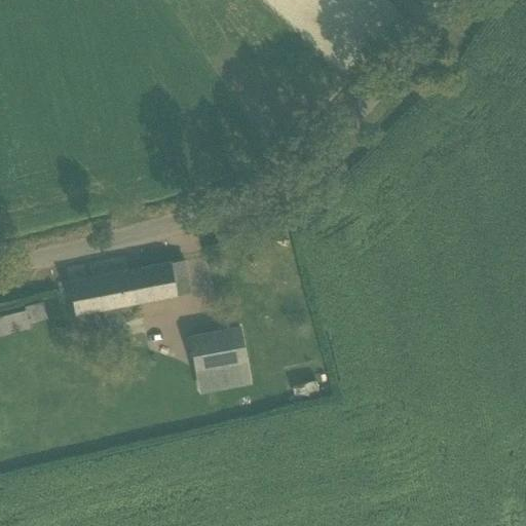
[(184,260),(171,263),(69,283),(75,315),(102,310),(105,328),(122,324),(119,307),(190,294),(184,260)]
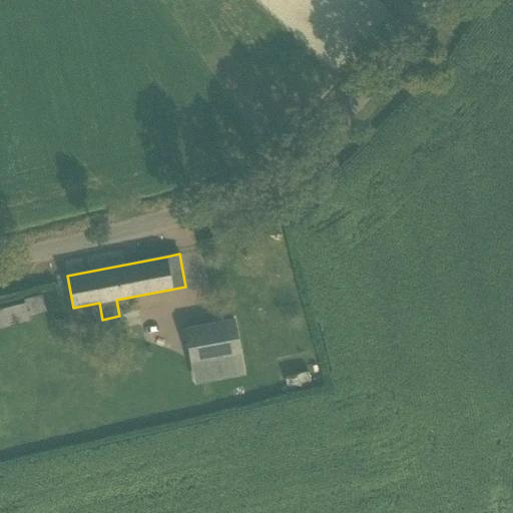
[(24,303),(28,317),(46,312),(41,295),(24,300),(24,303)]
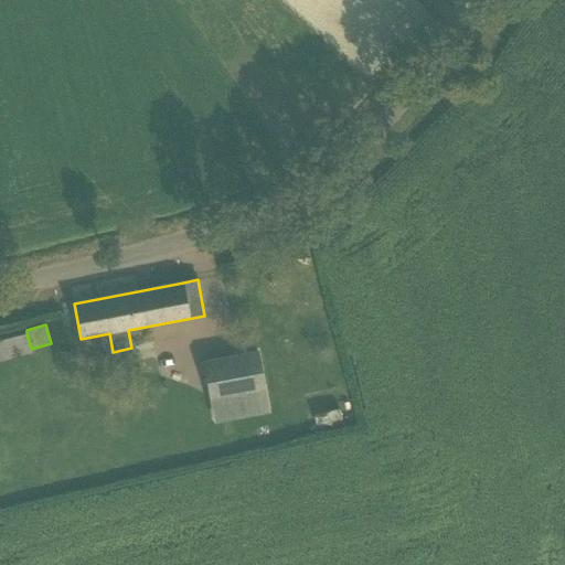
[(31,349),(27,333),(0,340),(0,347),(3,361),(32,352),(31,349)]
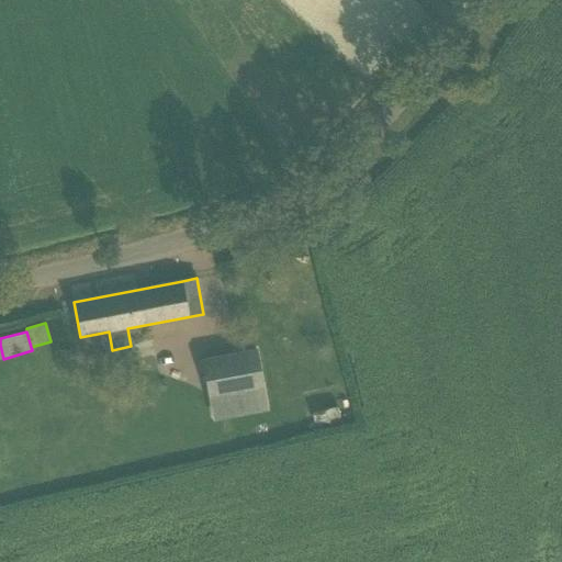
[(202,358),(209,397),(263,388),(257,348),(202,358)]
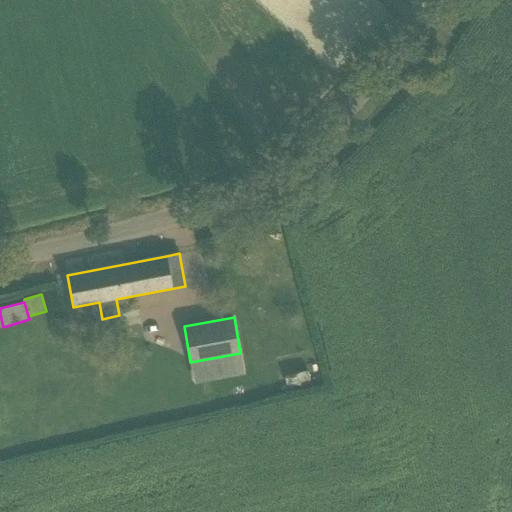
[(284,375),(286,385),(309,380),(307,370),(284,375)]
